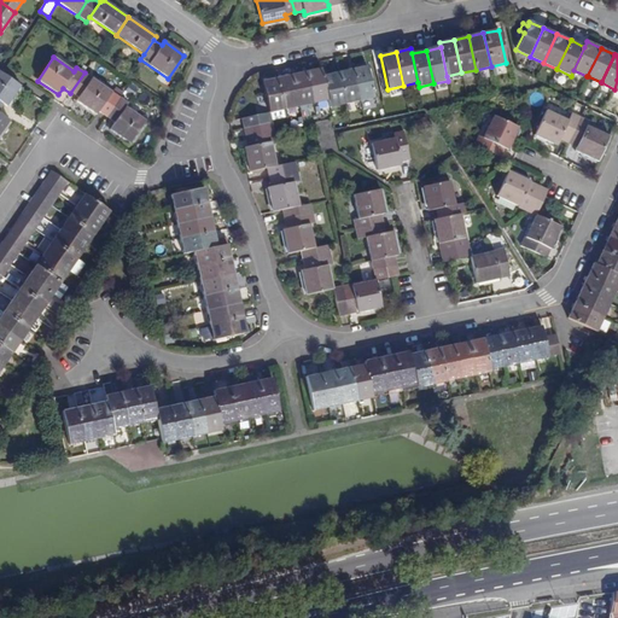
[(360,100),(374,98),(367,66),(353,69),(360,100)]
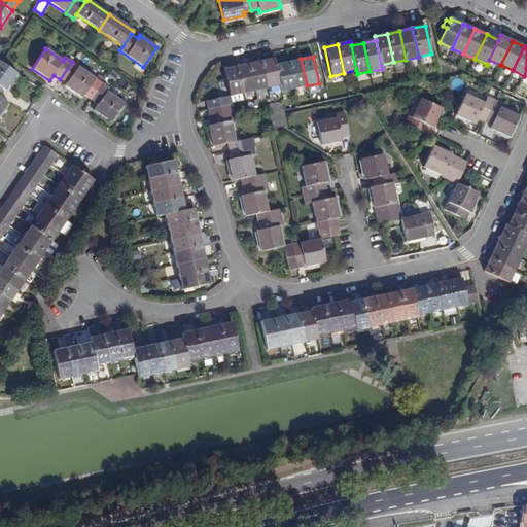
[(281,92),(294,89),(288,62),(279,64),(277,58),(274,59),(280,85),(281,92)]
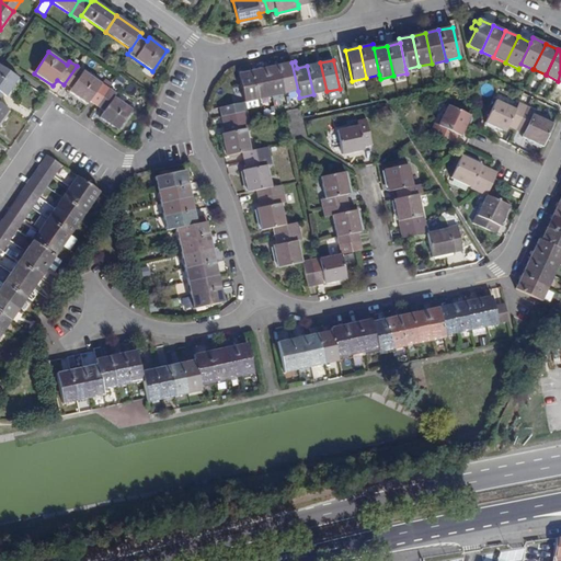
[(285,93),(298,91),(292,63),(278,65),(285,93)]
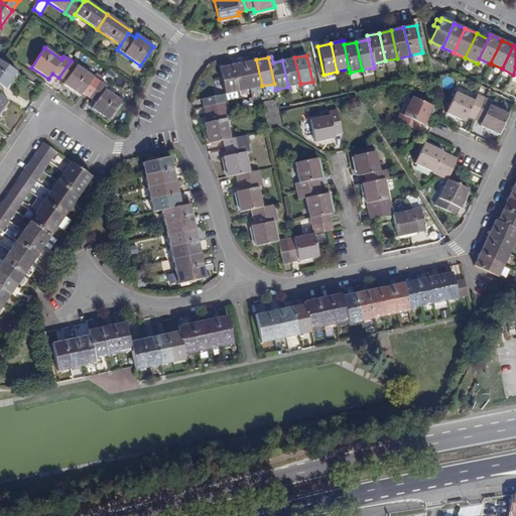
[(288,87),(300,84),(294,57),(282,60),(288,87)]
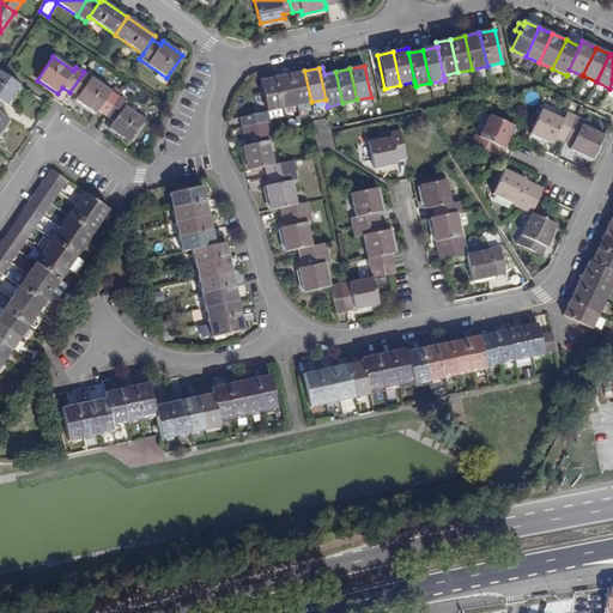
[(0,71),(0,107),(2,103),(6,105),(20,85),(0,71)]
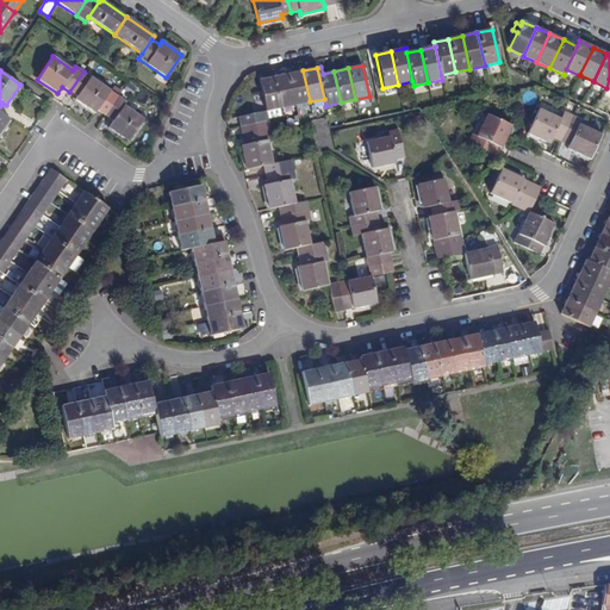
[(296,105),(310,101),(303,70),(288,74),(296,105)]
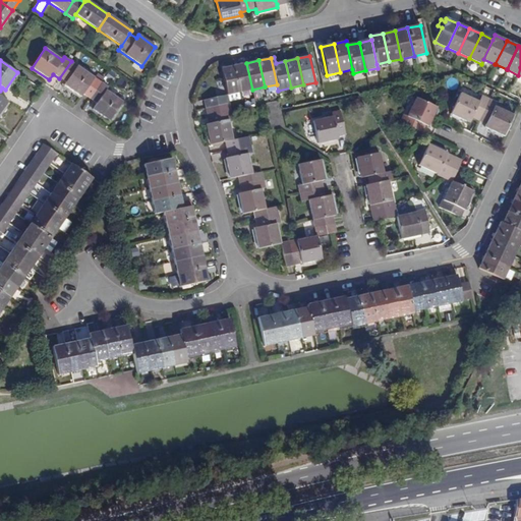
[(63,85),(80,97),(82,94),(94,77),(71,61),(59,78),(65,82),(63,85)]
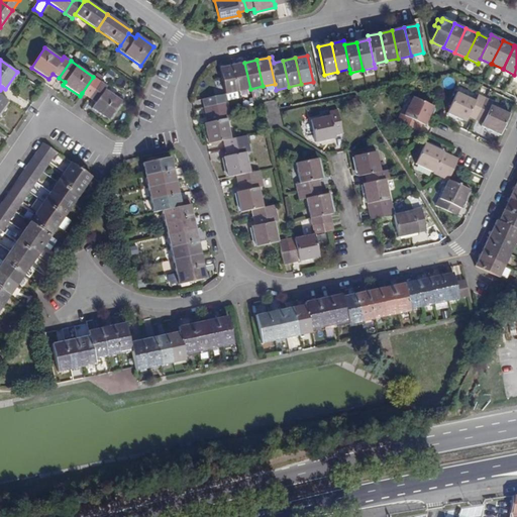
[(237,92),(250,89),(244,63),(232,66),(237,92)]
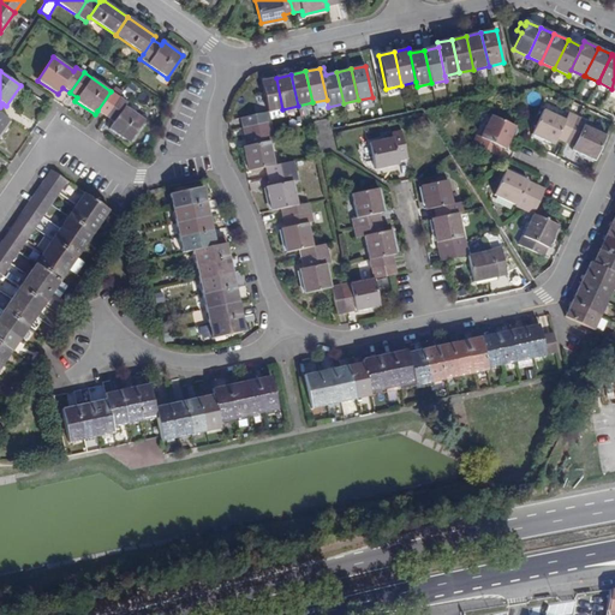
[(269,112),(282,109),(276,78),(261,82),(268,112),(269,112)]
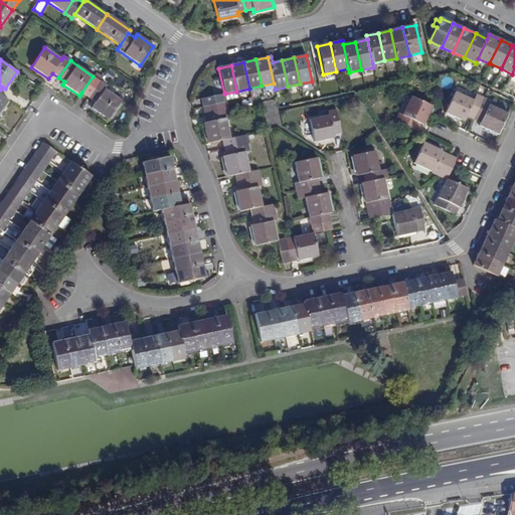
[(96,72),(93,76),(100,81),(103,77),(96,72)]
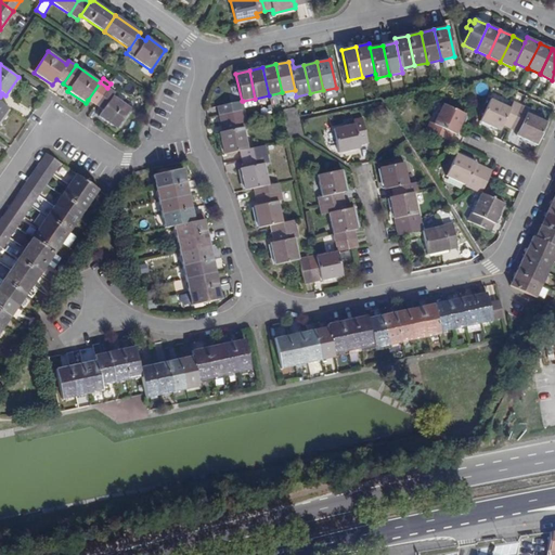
[(88,100),(95,105),(107,88),(100,82),(88,100)]
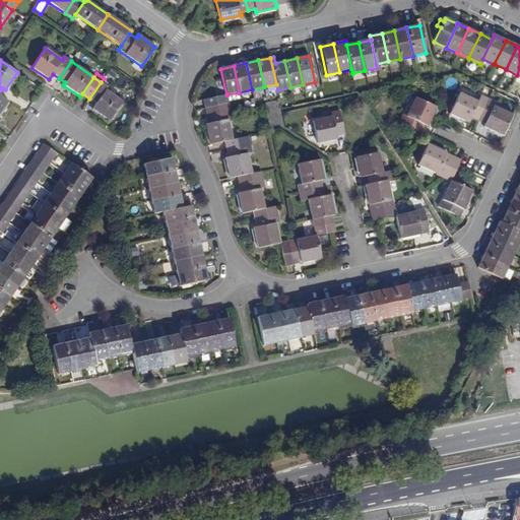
[(108,87),(101,82),(89,99),(96,104),(92,110),(109,121),(122,102),(106,90),(108,87)]
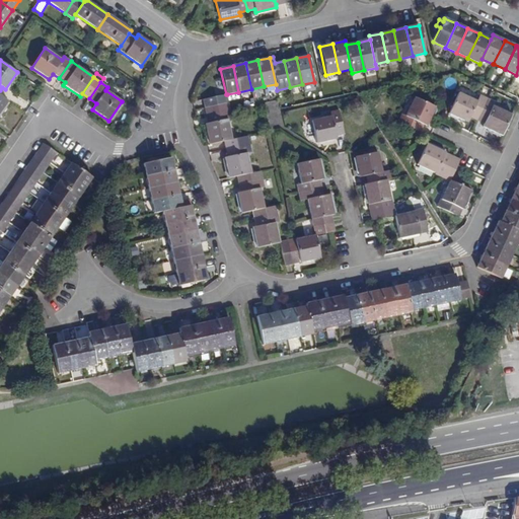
[(479,95),(477,101),(469,97),(458,92),(449,114),(468,123),(470,118),(477,121),(488,98),(479,95)]
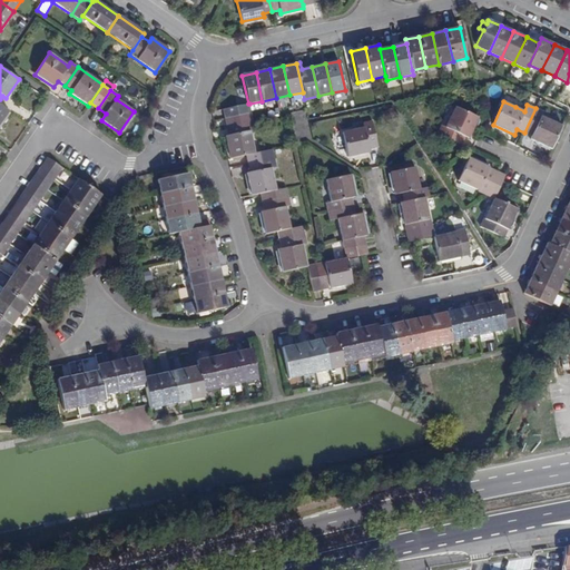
[(249,104),(248,104),(223,109),(225,118),(251,112),(249,104)]
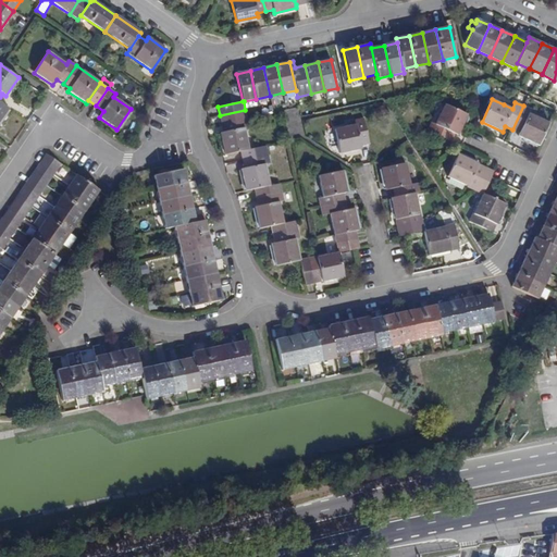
[(458,135),(467,115),(445,104),(435,125),(431,123),(428,131),(450,143),(455,134),(458,135)]
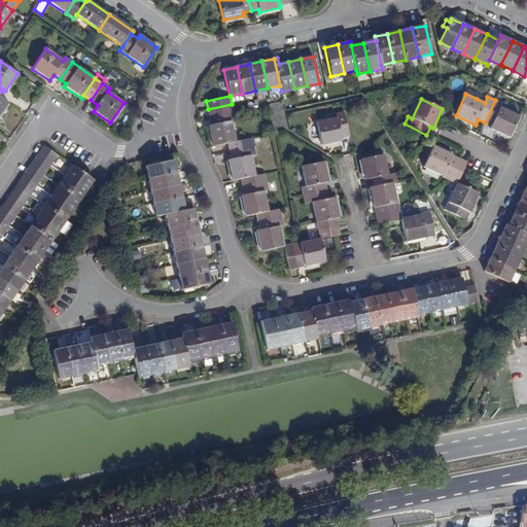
[(510,138),(520,116),(500,107),(502,104),(495,100),(485,123),(492,126),(491,129),(510,138)]
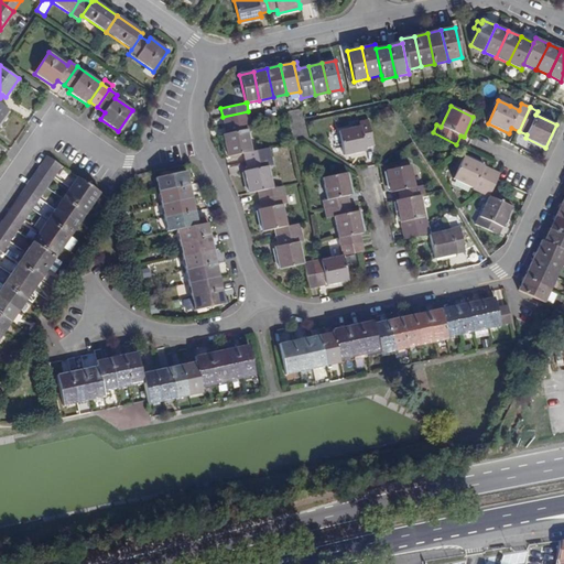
[(250,120),(248,111),(223,117),(225,126),(250,120)]
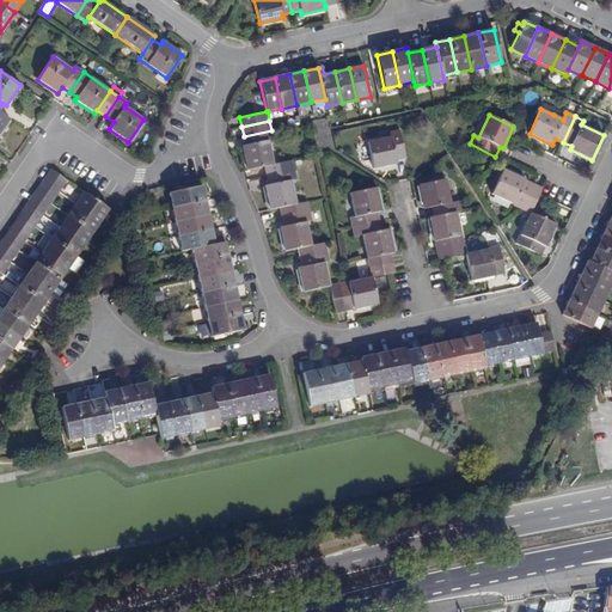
[(273,140),(271,130),(244,136),(245,146),(242,146),(246,170),(264,166),(274,164),(268,141),(273,140)]
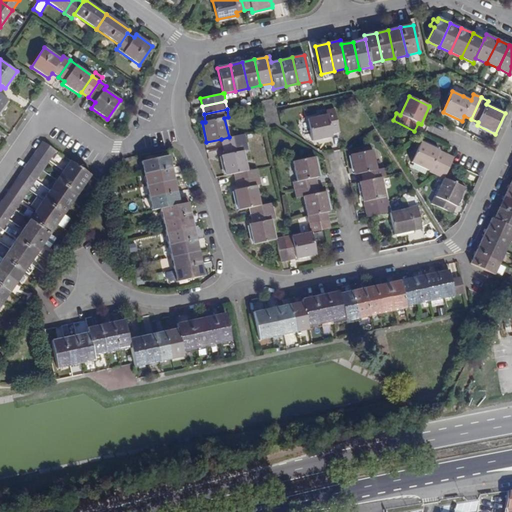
[(332,134),(339,132),(334,109),(327,110),(328,115),(308,119),(312,141),(332,137),(332,134)]
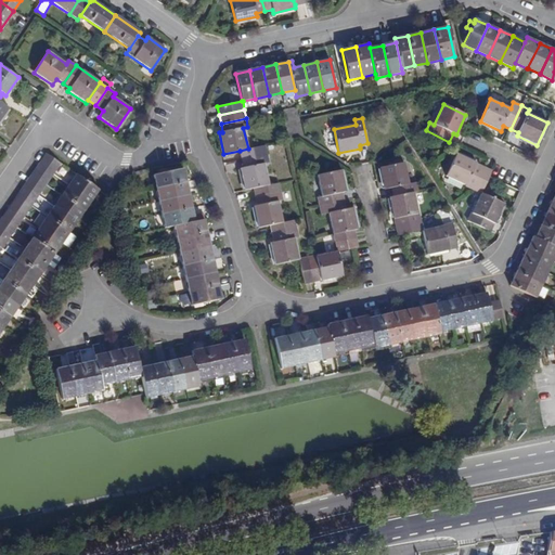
[(267,154),(265,145),(248,149),(240,151),(242,159),(266,154),(267,154)]
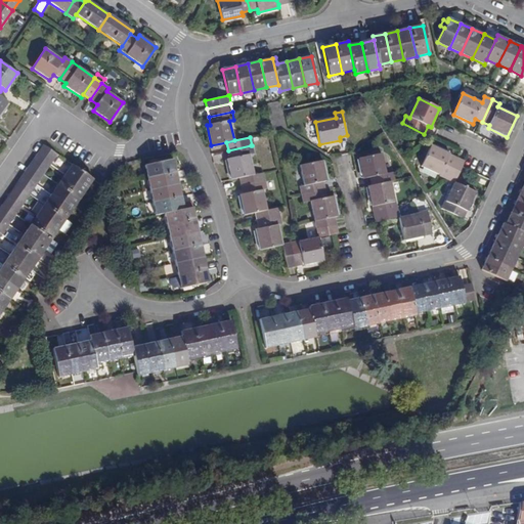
[(50,164),(57,155),(43,144),(36,155),(50,164)]
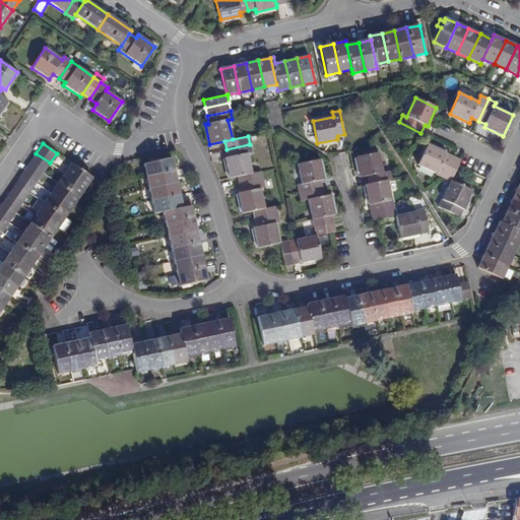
[(249,144),(226,149),(228,156),(224,158),(230,179),(238,177),(252,173),(248,152),(251,152),(249,144)]
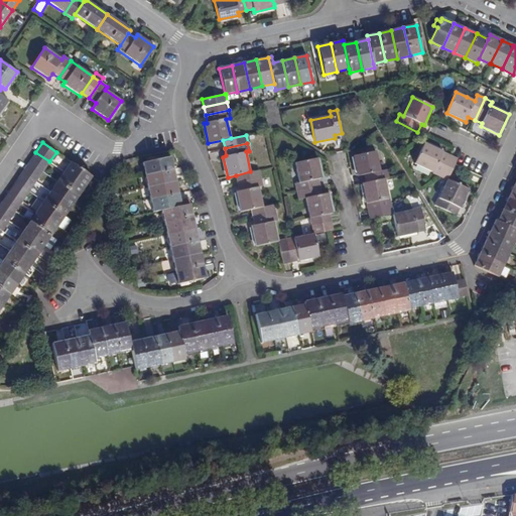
[(439,176),(450,155),(424,143),(414,163),(432,172),(432,173),(439,176)]
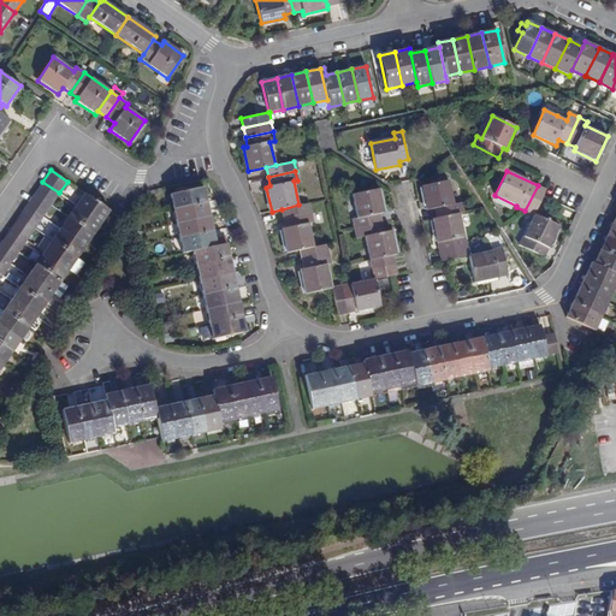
[(462,202),(454,203),(449,181),(422,185),(427,209),(434,208),(436,218),(460,212),(465,212),(462,202)]
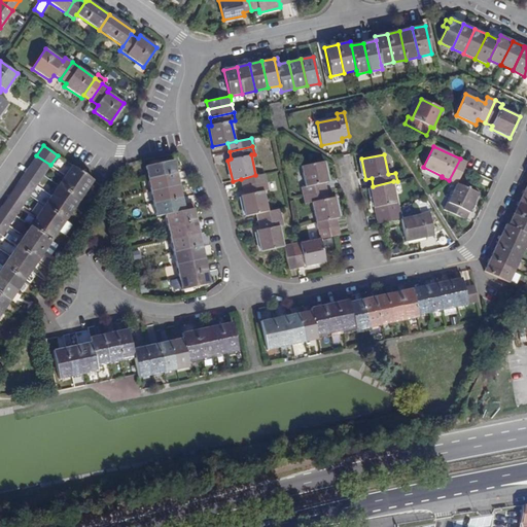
[(43,175),(50,165),(36,155),(30,165),(43,175)]
